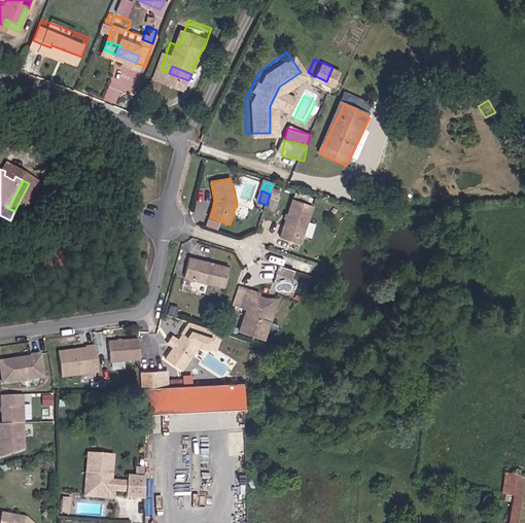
[(313,206),(293,199),(281,237),(301,244),(313,206)]
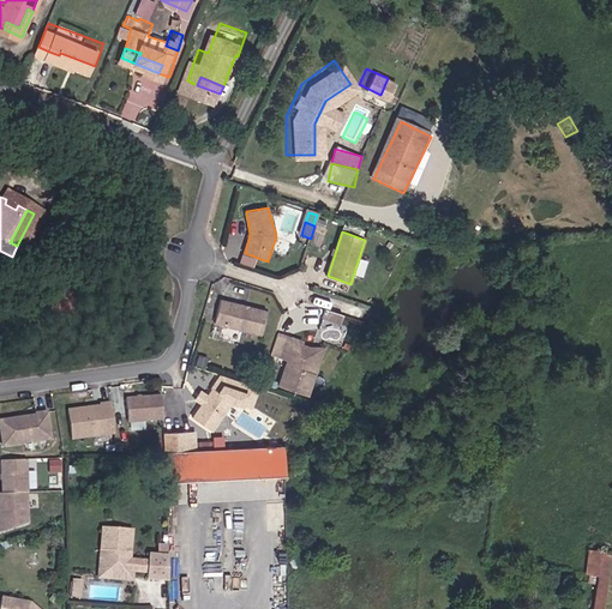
[(65,300),(49,296),(46,313),(61,317),(65,300)]
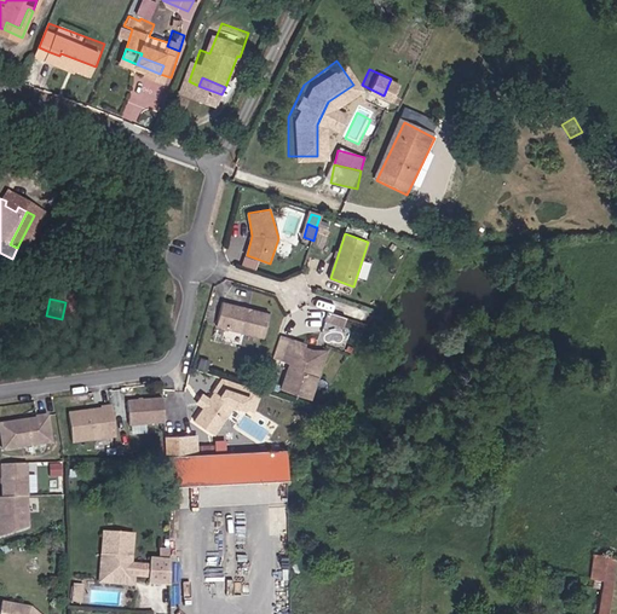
[(270,316),(224,303),(218,328),(265,339),(270,316)]
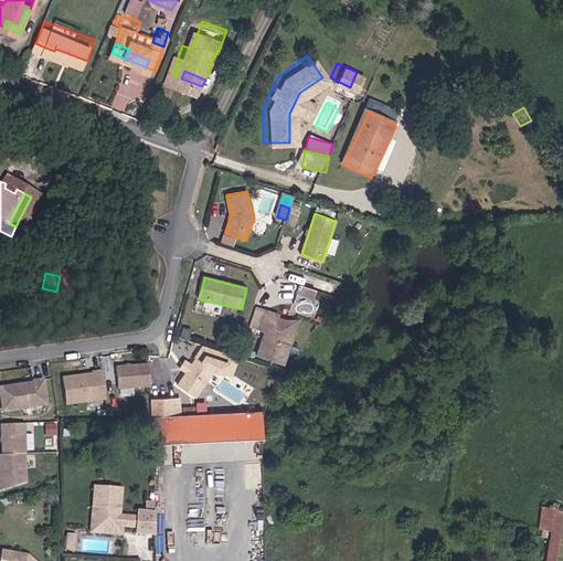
[(318,290),(301,285),(299,293),(316,298),(318,290)]
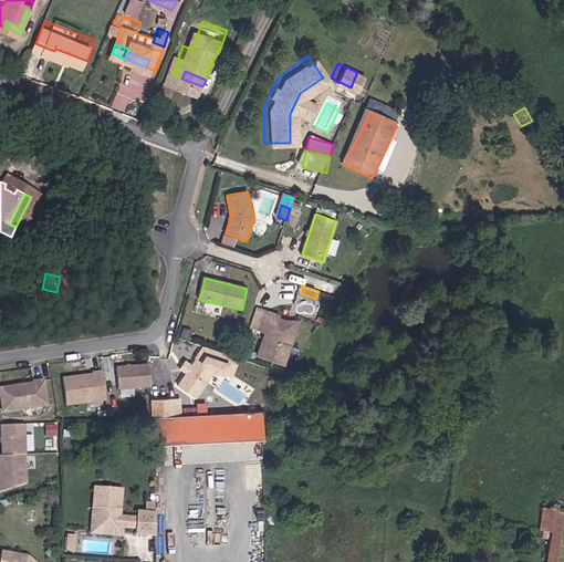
[(274,314),(265,312),(259,331),(267,333),(258,357),(284,366),(291,347),(288,346),(292,334),(285,322),(272,318),(274,314)]
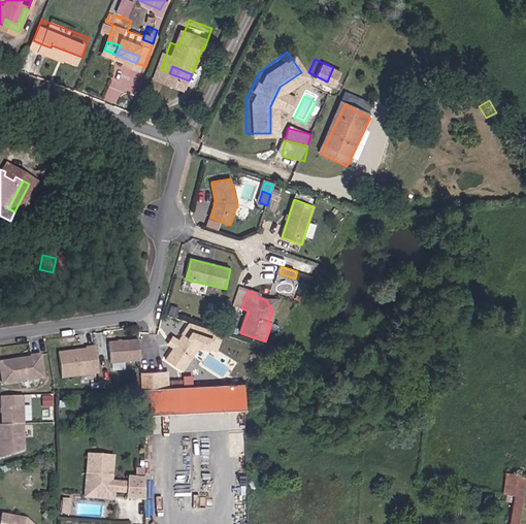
[(280,301),(266,300),(272,312),(268,323),(271,324),(280,301)]
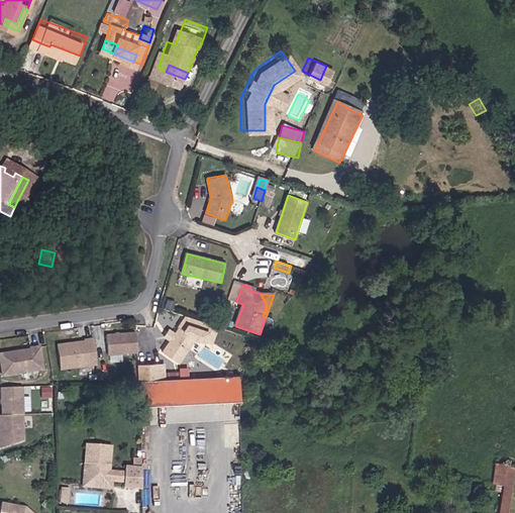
[(178,363),(195,336),(211,340),(208,327),(186,321),(182,328),(176,324),(160,350),(170,357),(178,363)]
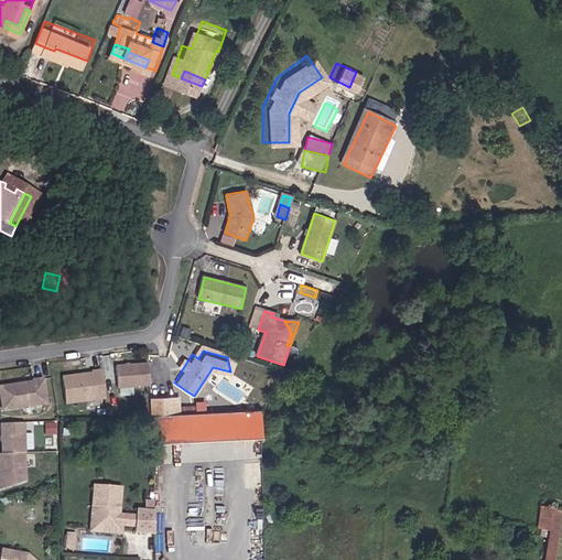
[(116,362),(118,384),(149,379),(146,357),(116,362)]
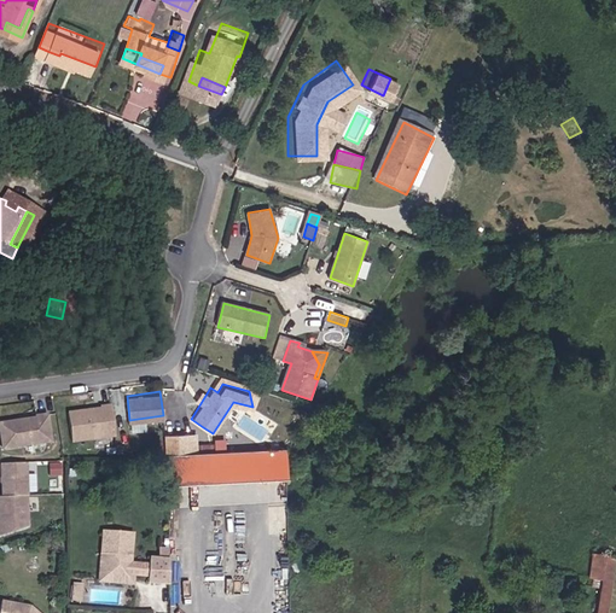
[(110,402),(64,407),(68,435),(114,430),(110,402)]
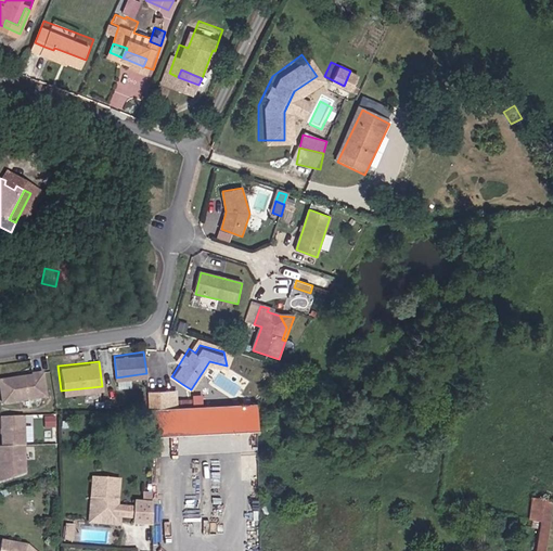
[(39,370),(2,373),(4,398),(42,394),(39,370)]
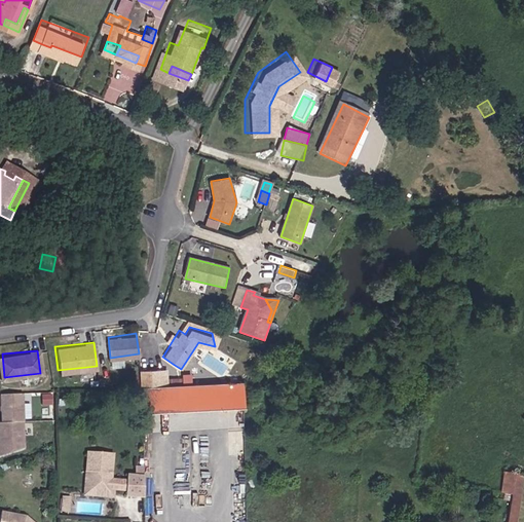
[(156,372),(137,374),(138,390),(143,390),(158,388),(156,372)]
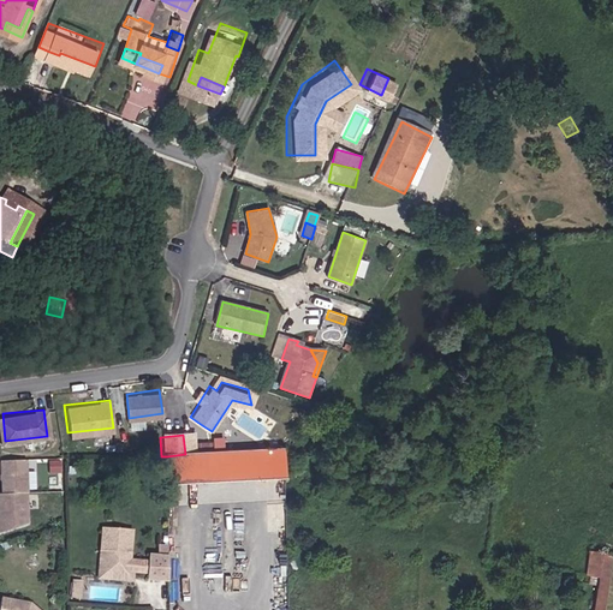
[(289,444),(255,448),(255,452),(256,476),(289,473),(289,444)]
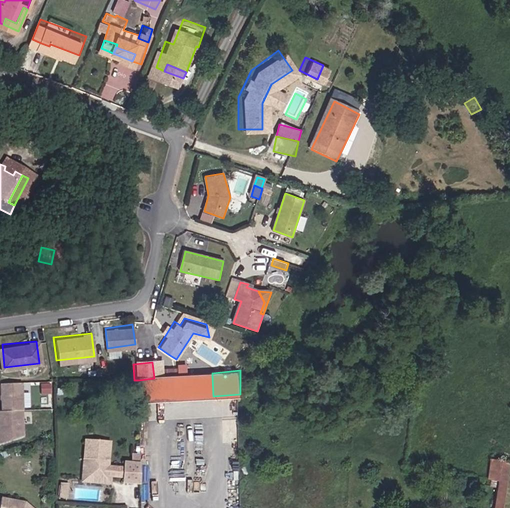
[(212,373),(139,380),(140,393),(141,401),(213,396),(212,376),(212,373)]
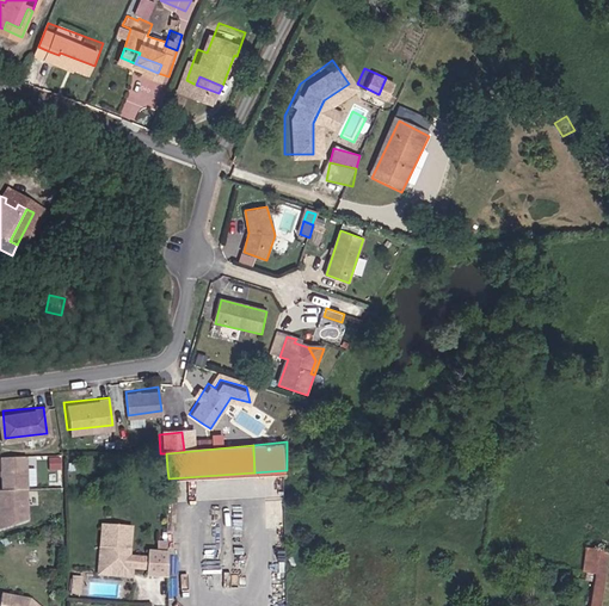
[(0,484),(26,483),(25,453),(0,453),(0,484)]
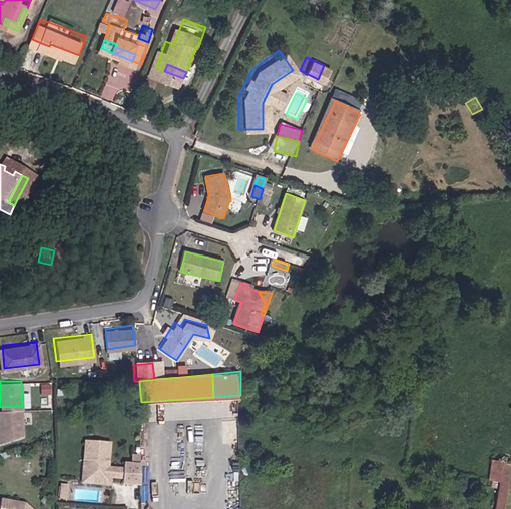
[(0,437),(22,437),(22,406),(0,407),(0,437)]
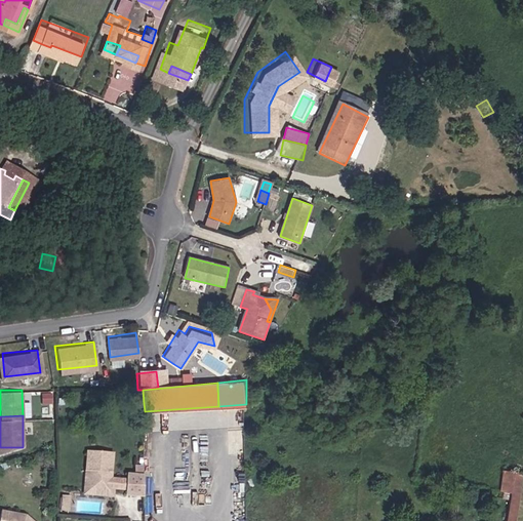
[(92,486),(106,487),(106,483),(122,484),(123,474),(107,473),(108,448),(81,447),(80,465),(84,465),(84,478),(92,486)]
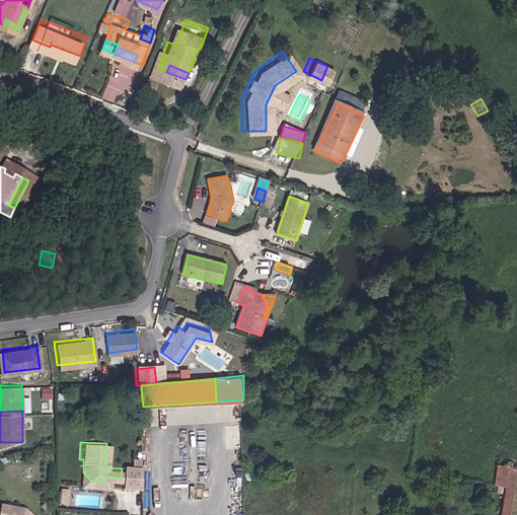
[(496,457),(492,479),(502,481),(497,514),(507,514),(516,460),(496,457)]
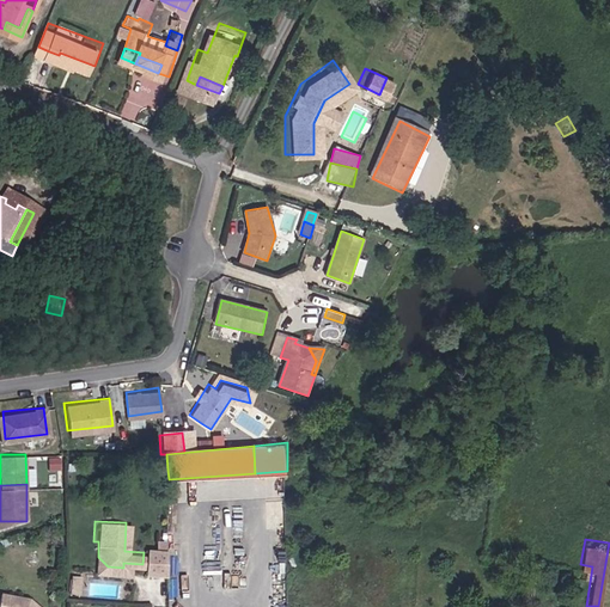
[(122,572),(123,568),(108,566),(98,557),(98,541),(93,541),(92,571),(122,572)]
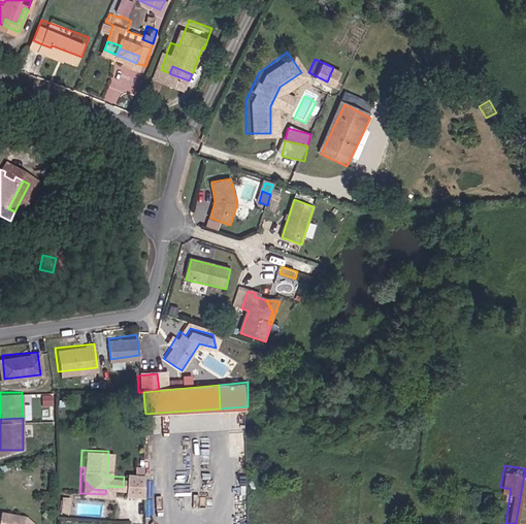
[(132,493),(133,472),(126,472),(126,478),(125,488),(125,493),(132,493)]
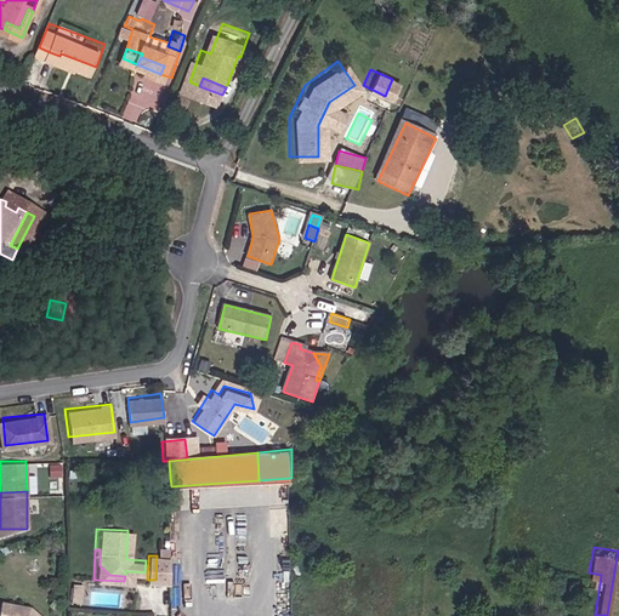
[(168,581),(169,557),(157,555),(155,580),(168,581)]
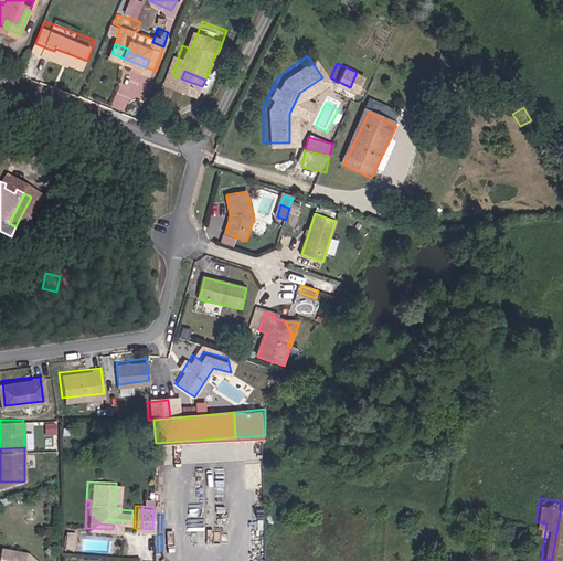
[(72,532),(64,532),(63,549),(71,549),(72,532)]
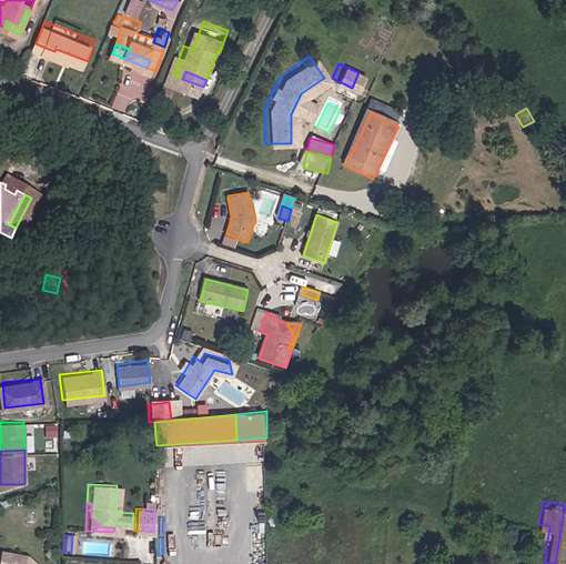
[(37,563),(31,553),(3,550),(1,563),(37,563)]
